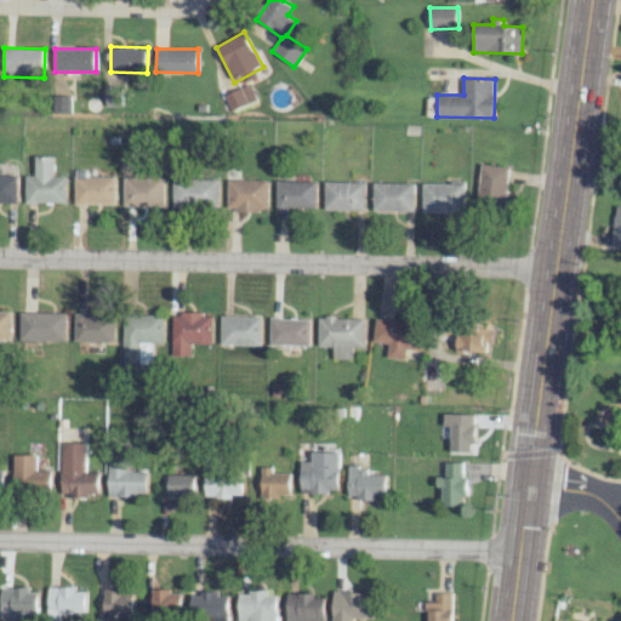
[(255,100),(248,85),(231,93),(238,108),(255,100)]
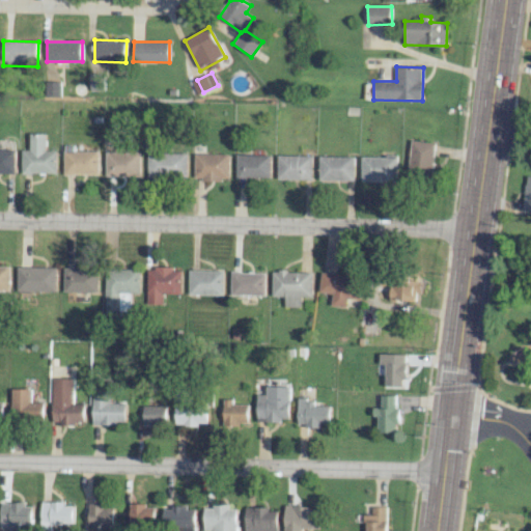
[(103,91),(104,75),(89,74),(89,90),(103,91)]
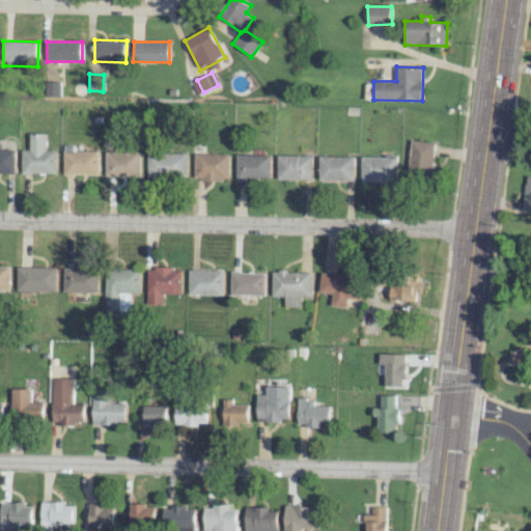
[(58,96),(59,82),(45,81),(44,96),(58,96)]
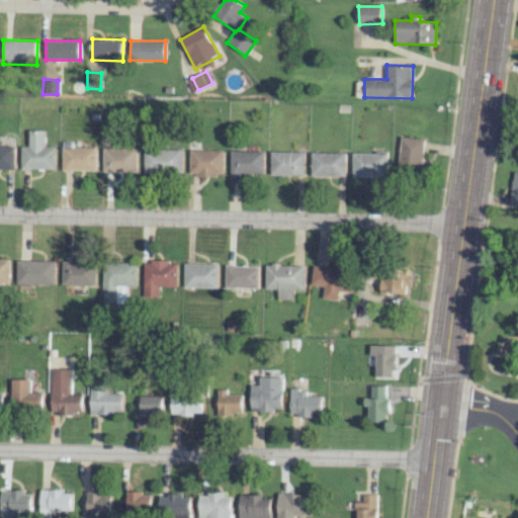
[(55,169),(55,147),(45,147),(45,131),(28,131),(29,147),(21,147),(21,169),(55,169)]
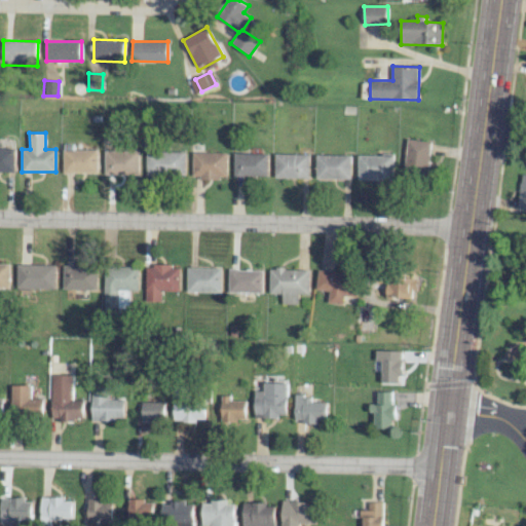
[(427,177),(429,140),(405,140),(404,176),(427,177)]
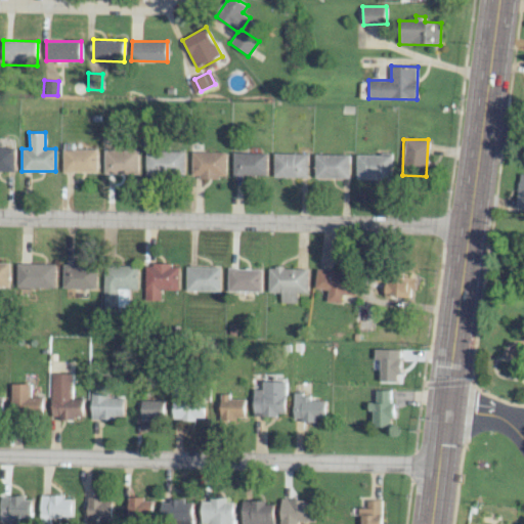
[(14,147),(0,146),(0,171),(14,172),(14,147)]
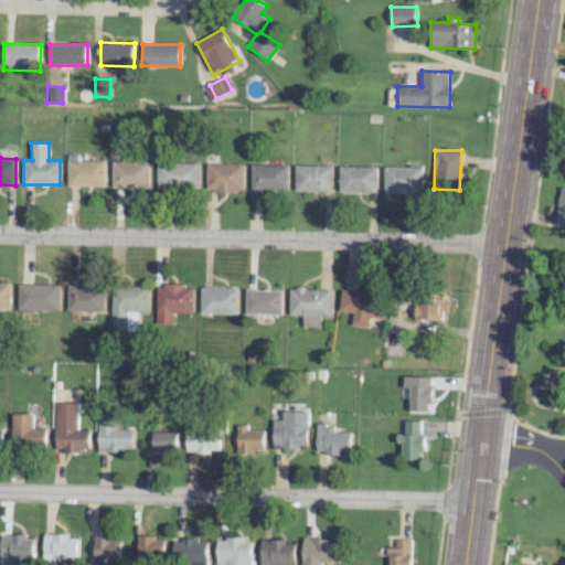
[(105,161),(67,160),(67,185),(104,187),(105,161)]
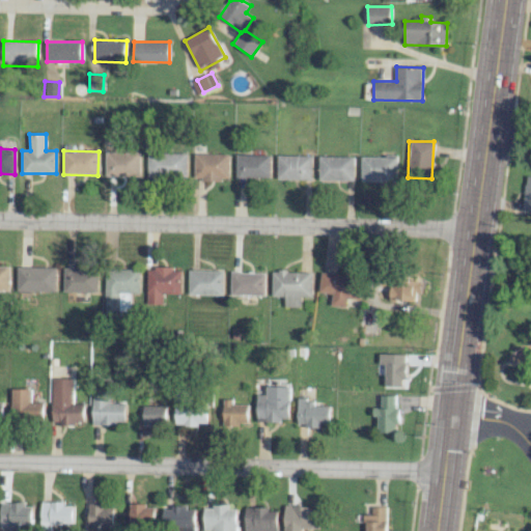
[(140,152),(106,151),(105,175),(140,176),(140,152)]
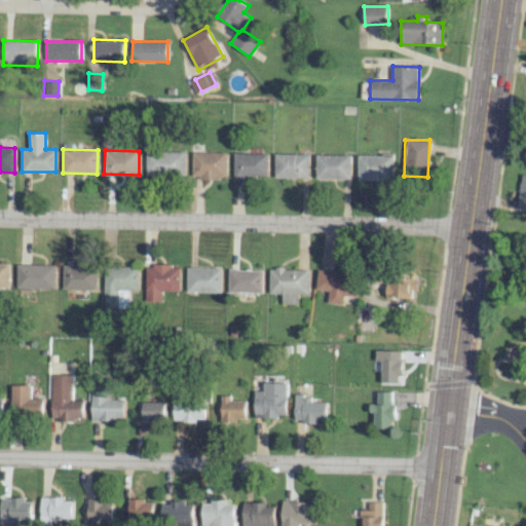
[(185,152),(146,151),(145,174),(185,175),(185,152)]
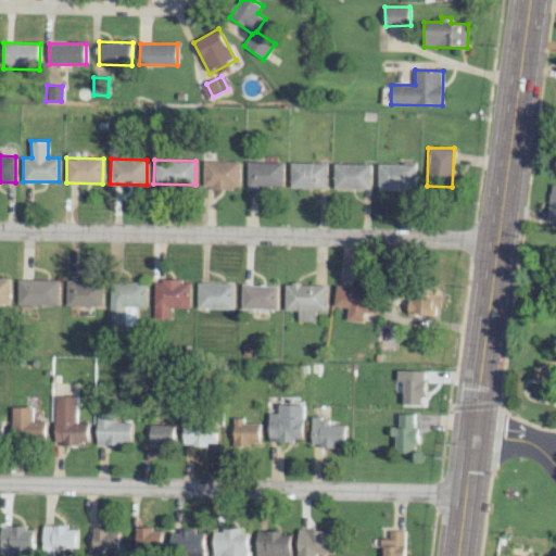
[(203,188),(239,189),(240,162),(204,161),(203,188)]
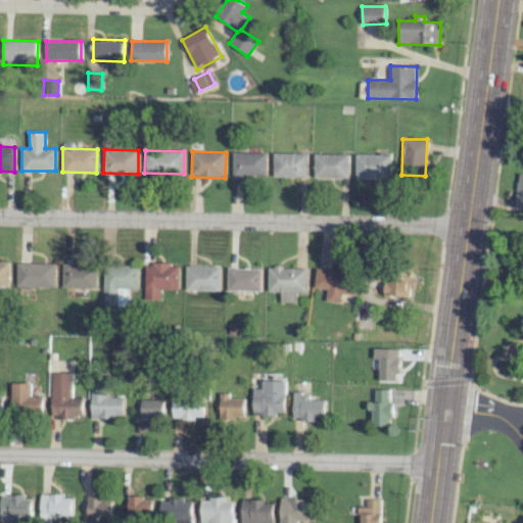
[(232,175),(267,176),(267,152),(233,152),(232,175)]
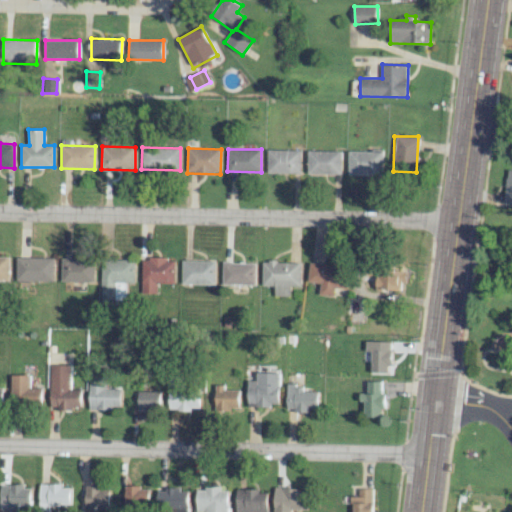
[(301,173),(301,150),(268,150),(267,173),(301,173)]
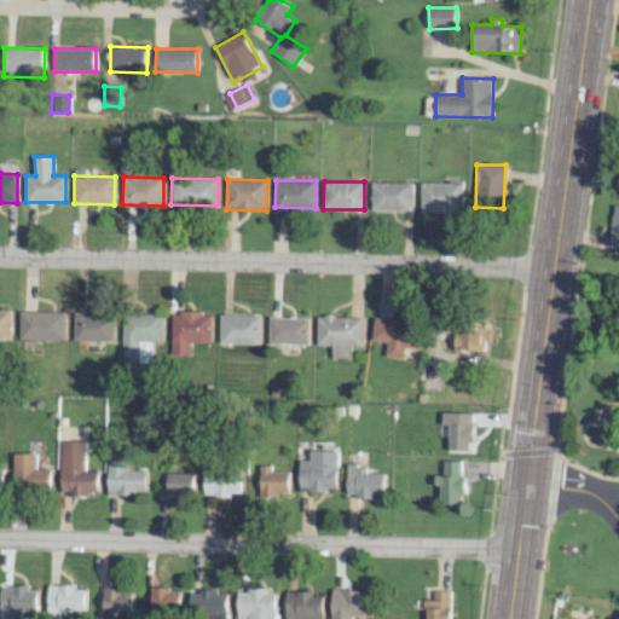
[(372,210),(412,212),(414,183),(372,181),(372,210)]
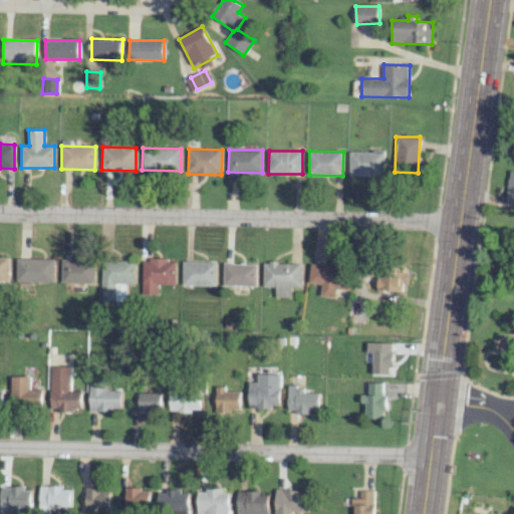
[(349,175),(383,176),(383,152),(350,151),(349,175)]
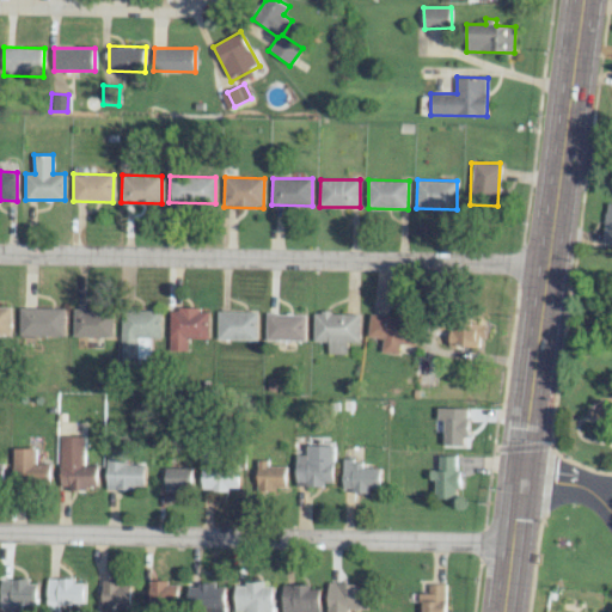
[(10,306),(0,306),(0,335),(11,335),(10,306)]
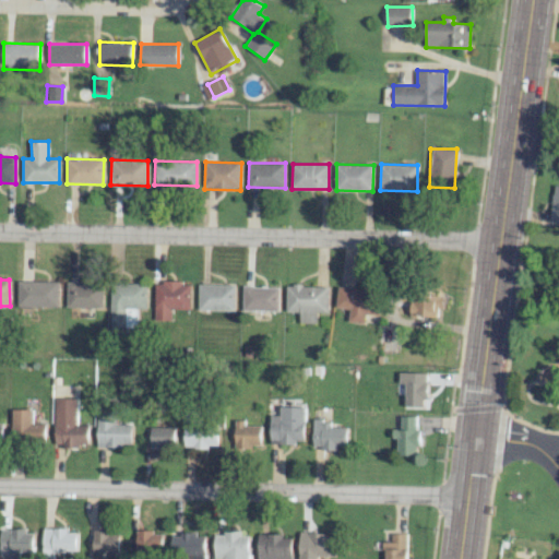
[(58,282),(18,281),(16,307),(58,308),(58,282)]
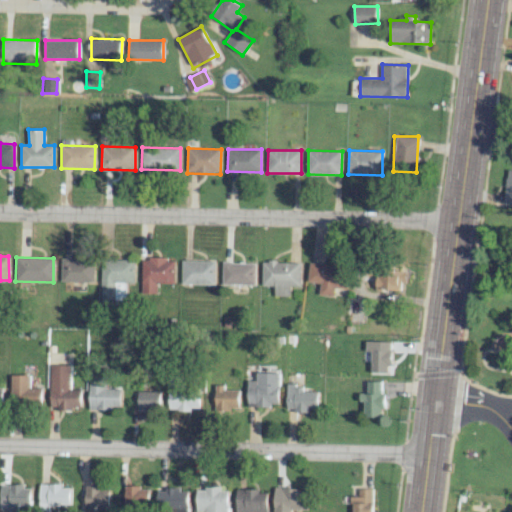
[(141,293),(157,294),(157,282),(175,282),(176,258),(141,258),(141,293)]
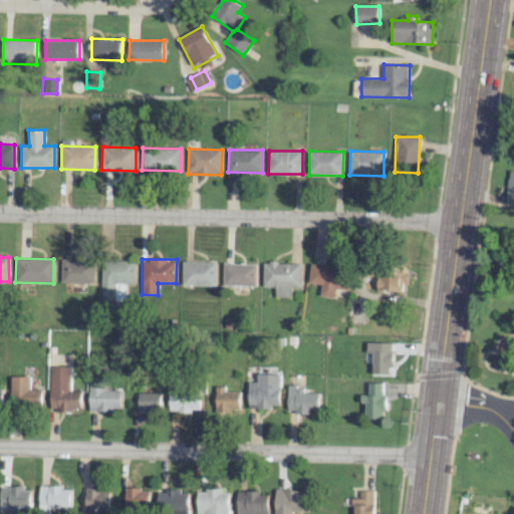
[(60,282),(93,282),(94,261),(60,260),(60,282)]
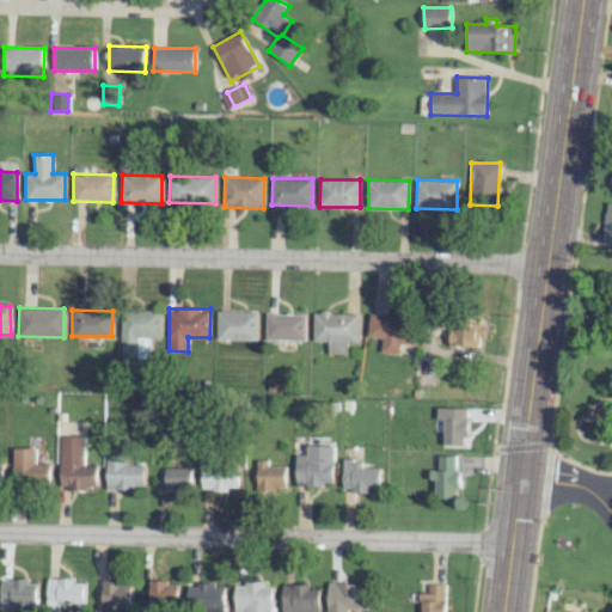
[(121,361),(150,361),(148,338),(160,338),(160,310),(120,311),(121,361)]
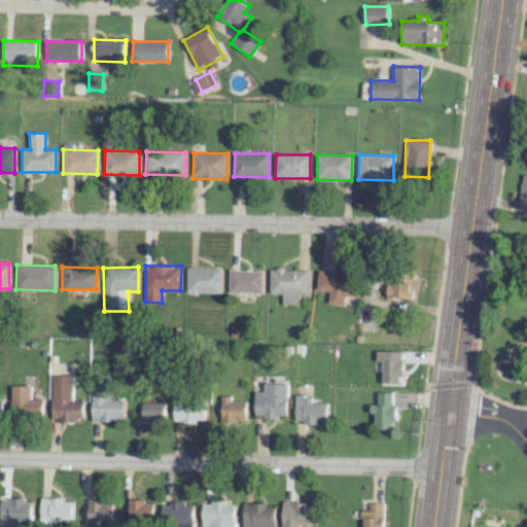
[(186,292),(221,292),(221,269),(187,268),(186,292)]
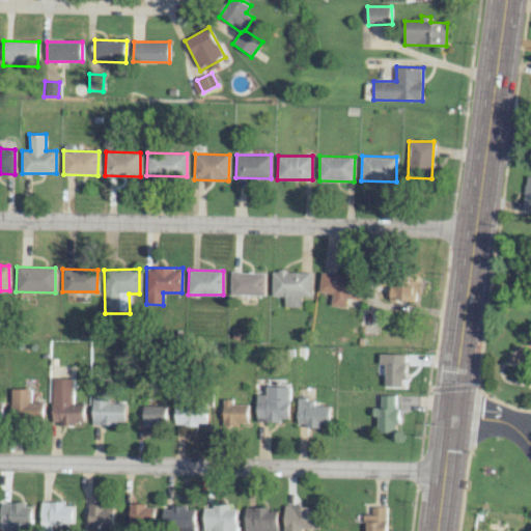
[(272,296),(284,296),(284,307),(300,307),(301,297),(311,297),(312,272),(272,271),(272,296)]
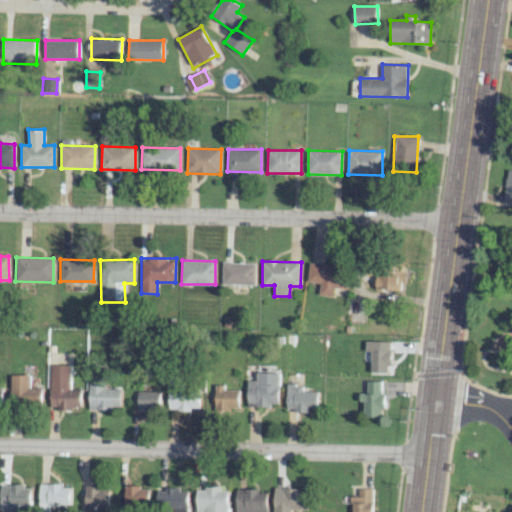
[(255,285),(255,263),(222,262),(222,284),(255,285)]
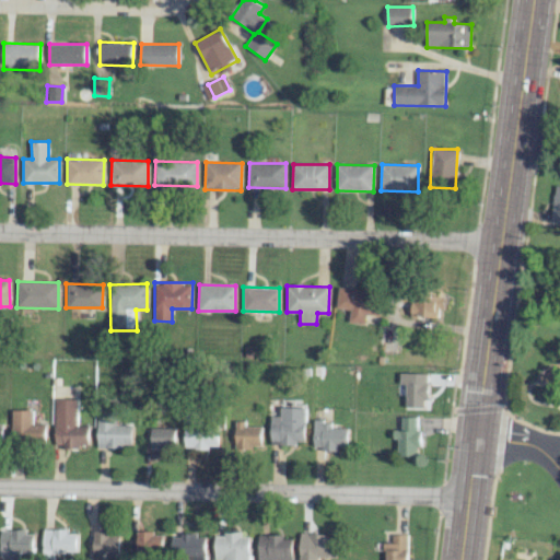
[(349,323),(365,324),(366,315),(376,316),(378,291),(339,288),(337,308),(350,311),(349,323)]
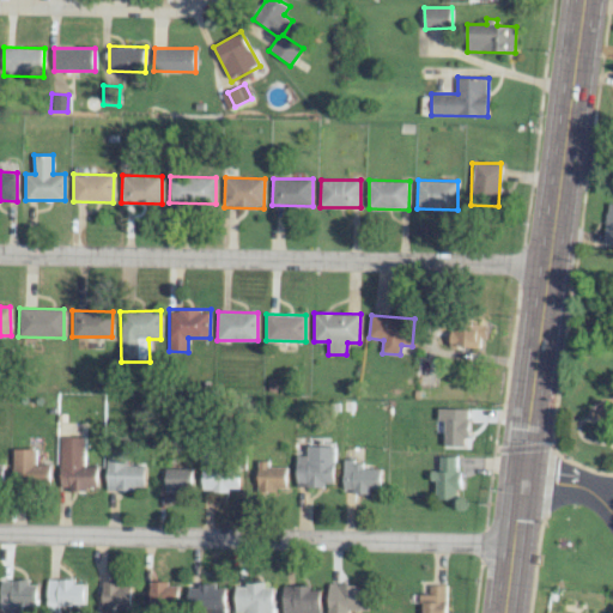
[(487,338),(487,323),(453,322),(451,346),(481,347),(481,337),(487,338)]
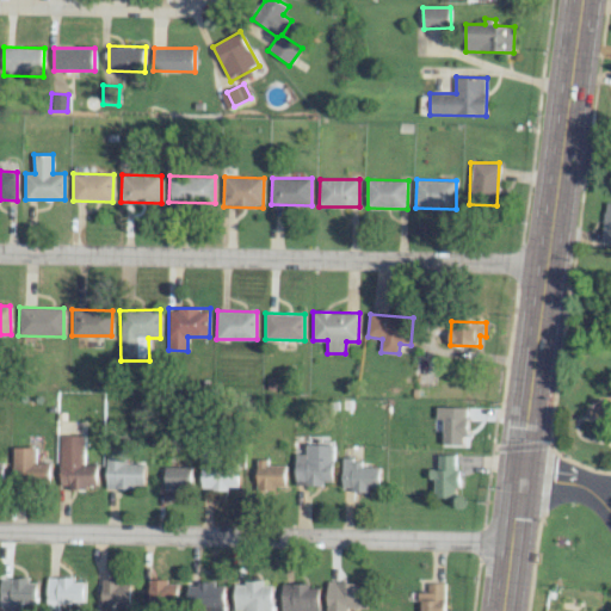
[(444,444),(467,445),(468,407),(438,407),(438,419),(444,419),(444,444)]
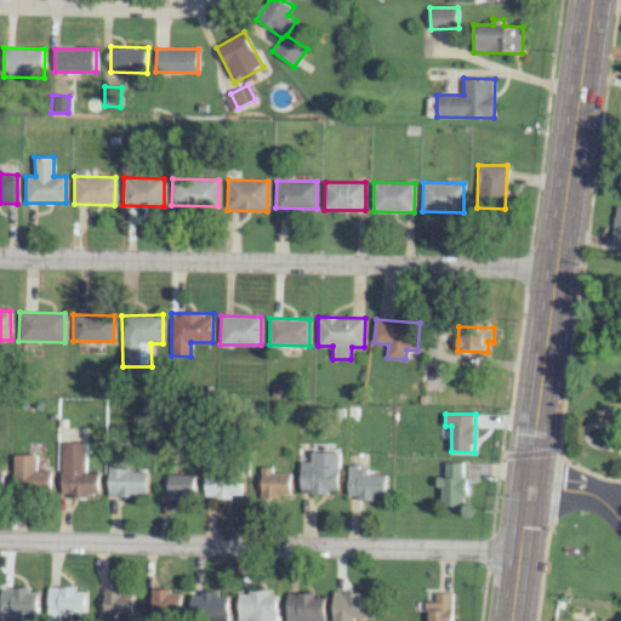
[(85,443),(61,443),(61,495),(98,496),(98,472),(85,472),(85,443)]
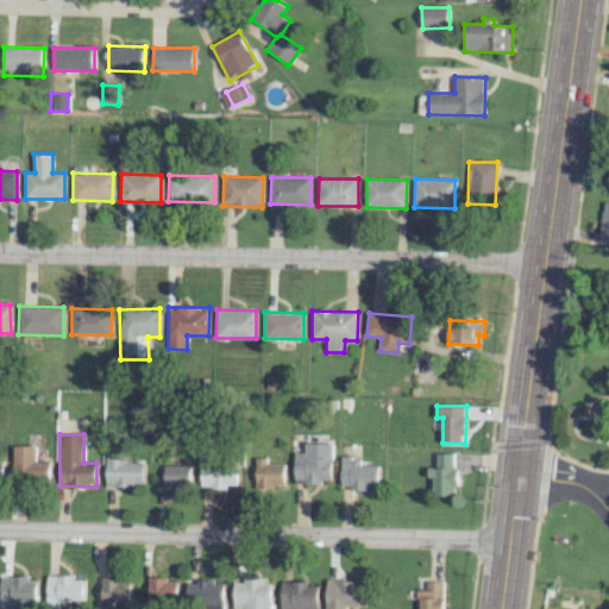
[(333,444),(306,444),(306,453),(295,453),(294,482),(332,483),(333,444)]
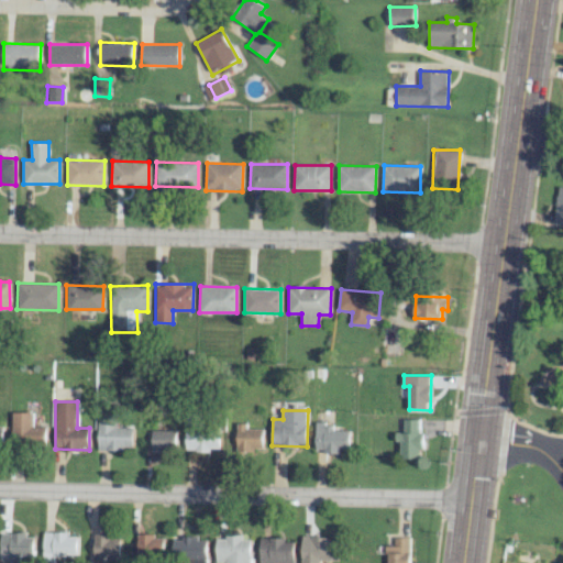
[(32,412),(11,412),(11,444),(46,443),(46,426),(33,426),(32,412)]
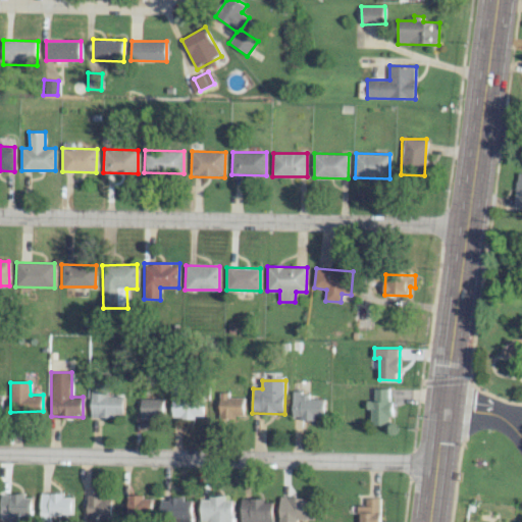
[(203,418),(203,397),(191,397),(190,384),(171,384),(172,418),(203,418)]
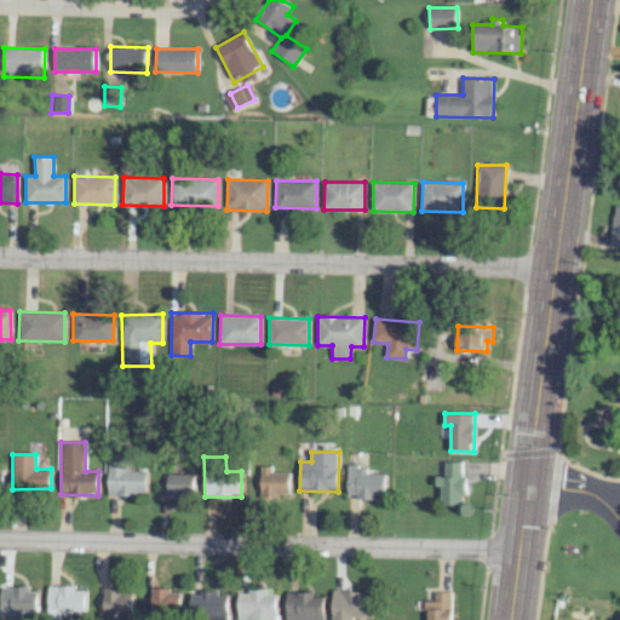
[(465,506),(466,475),(463,475),(464,461),(446,461),(446,476),(436,476),(436,486),(442,486),(441,505),(465,506)]
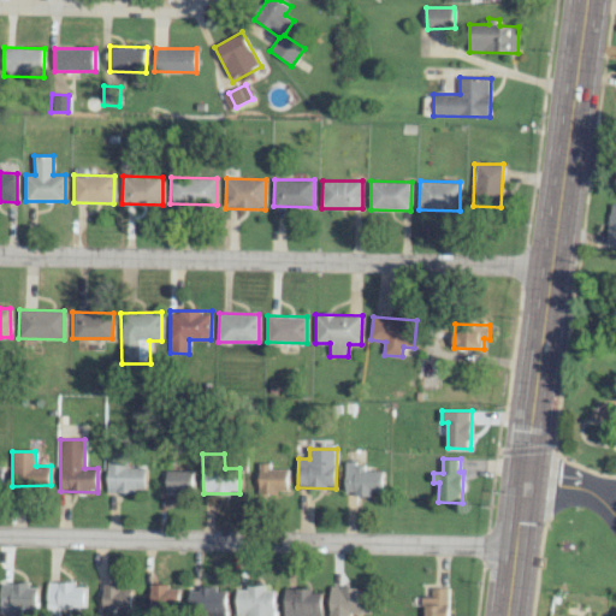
[(107,492),(146,491),(144,467),(125,467),(125,462),(107,462),(107,492)]
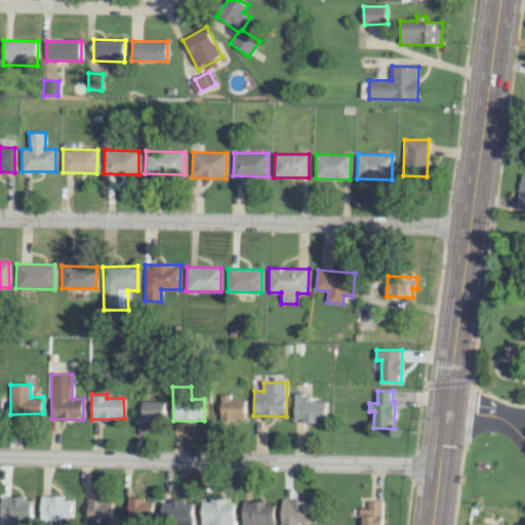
[(245,399),(230,400),(229,395),(219,395),(219,402),(213,402),(214,420),(245,419),(245,399)]
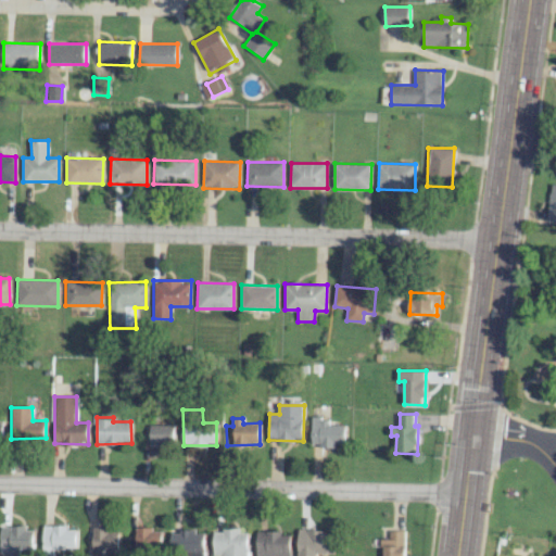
[(312,445),(345,446),(346,425),(329,425),(329,418),(312,418),(312,445)]
